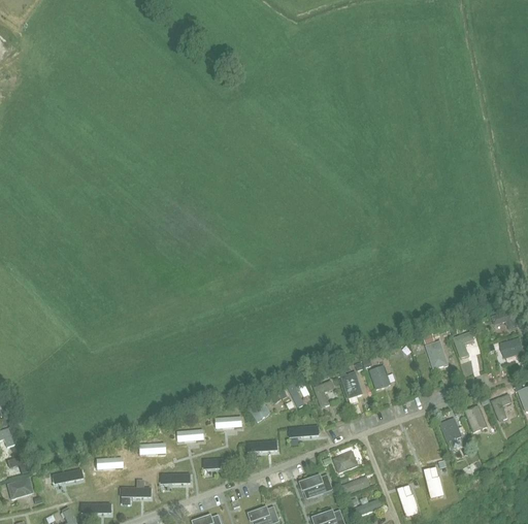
[(0,56),(11,51),(0,28),(0,56)]
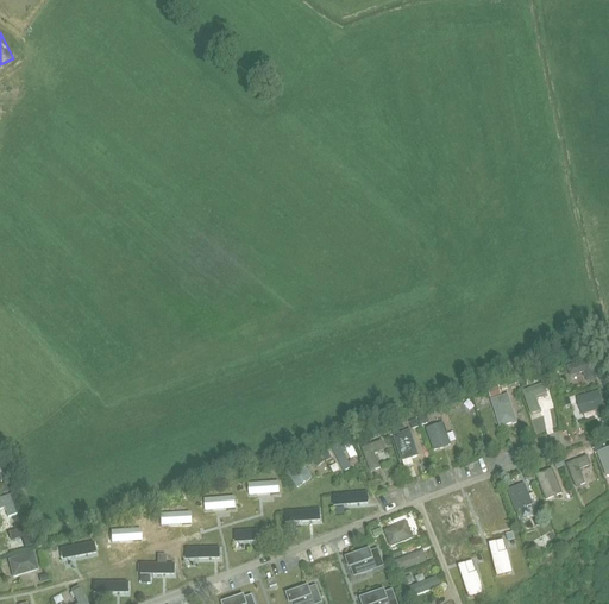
[(590,356),(567,364),(570,373),(584,369),(588,378),(597,376),(590,356)]
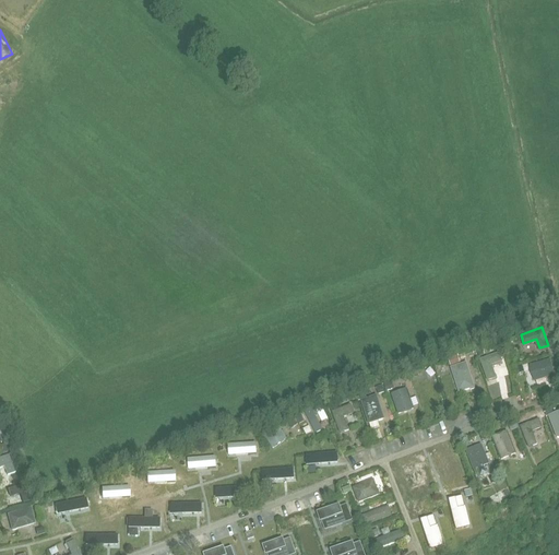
[(498,350),(480,356),(488,377),(496,375),(491,362),(501,357),(498,350)]
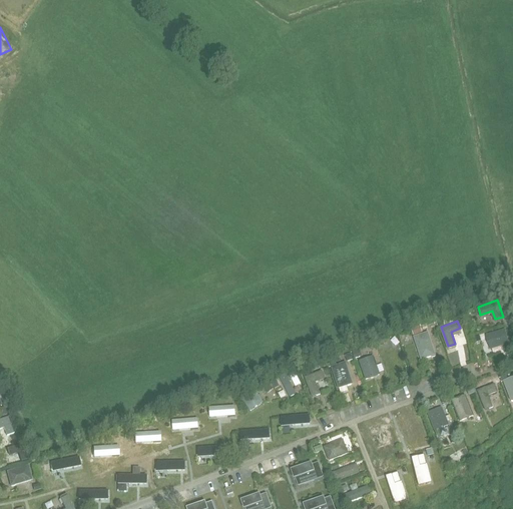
[(505,326),(486,334),(492,347),(510,340),(505,326)]
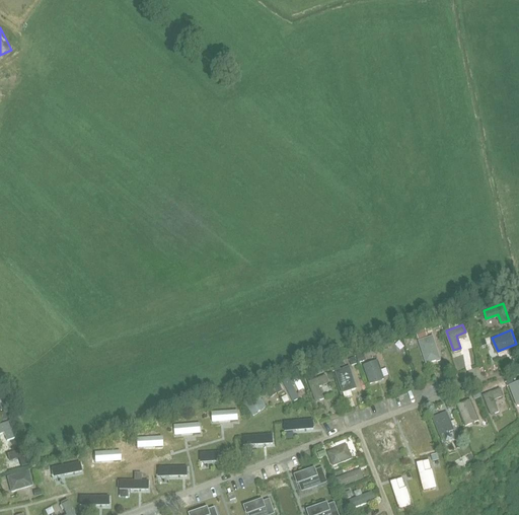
[(466,350),(457,352),(461,370),(471,368),(471,367),(482,365),(474,333),(463,336),(466,350)]
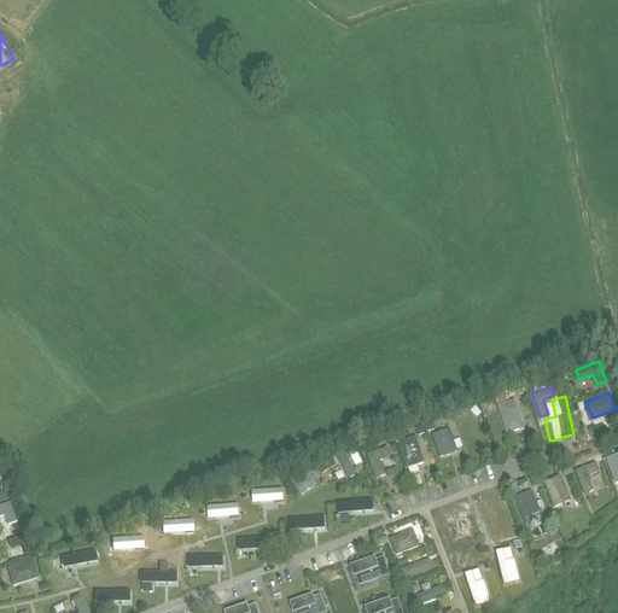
[(516,397),(499,402),(507,430),(524,425),(516,397)]
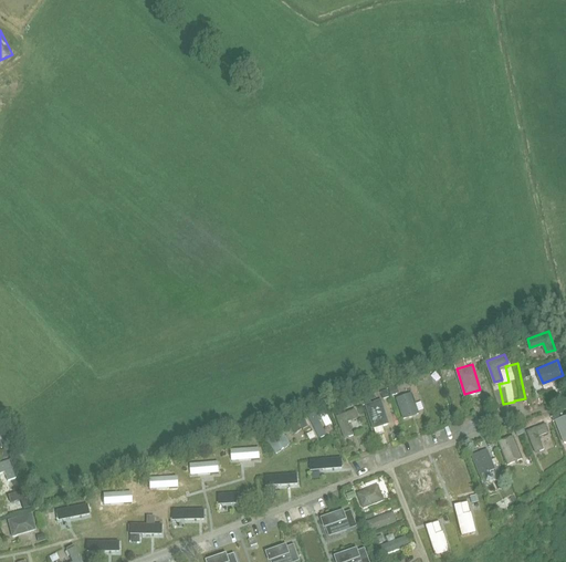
[(411,391),(397,396),(404,416),(418,410),(411,391)]
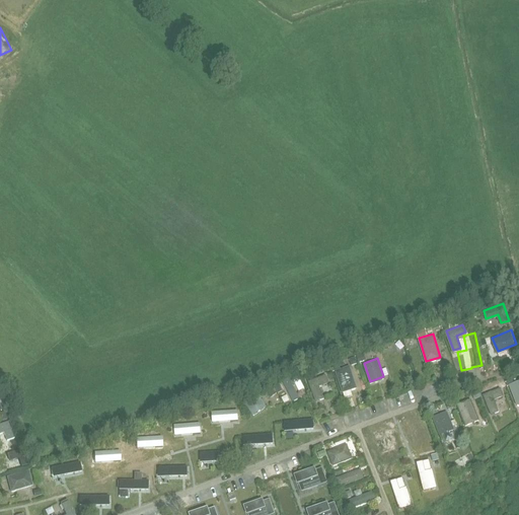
[(349,364),(335,369),(343,390),(357,385),(349,364)]
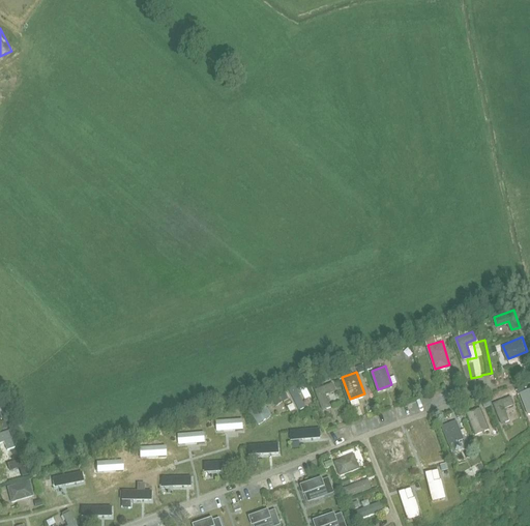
[(332,381),(315,387),(322,407),(330,404),(325,392),(335,388),(332,381)]
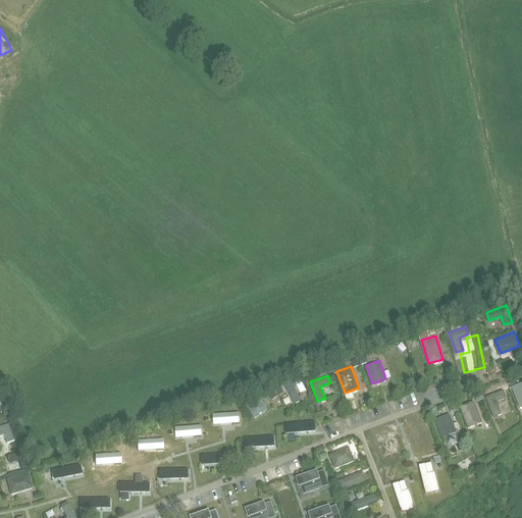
[(301,398),(291,378),(284,381),(295,402),(301,398)]
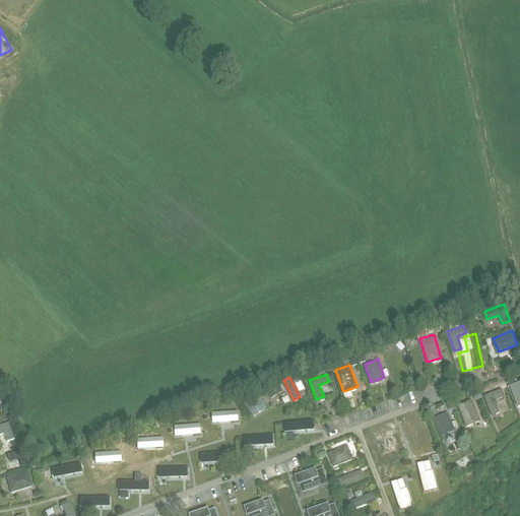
[(519,379),(510,383),(518,403),(519,401),(519,379)]
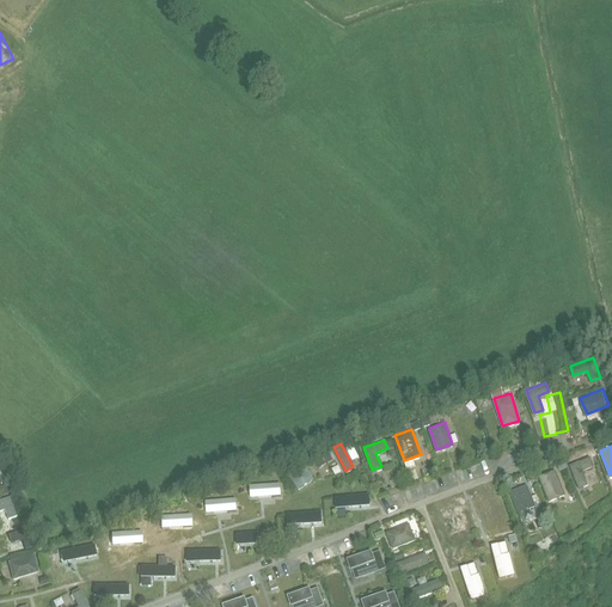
[(591,455),(570,464),(579,485),(587,482),(582,468),(593,464),(591,455)]
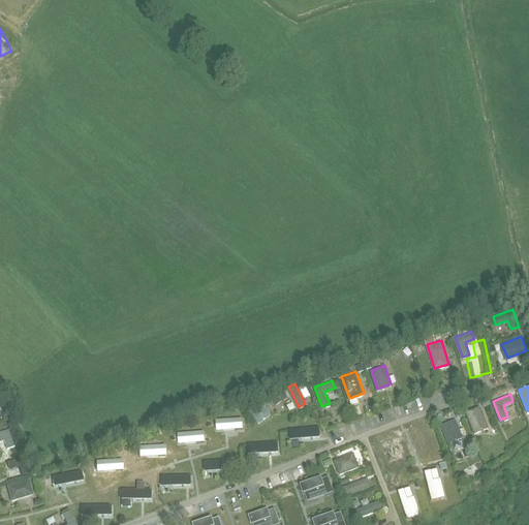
[(253,403),(262,422),(276,414),(266,396),(253,403)]
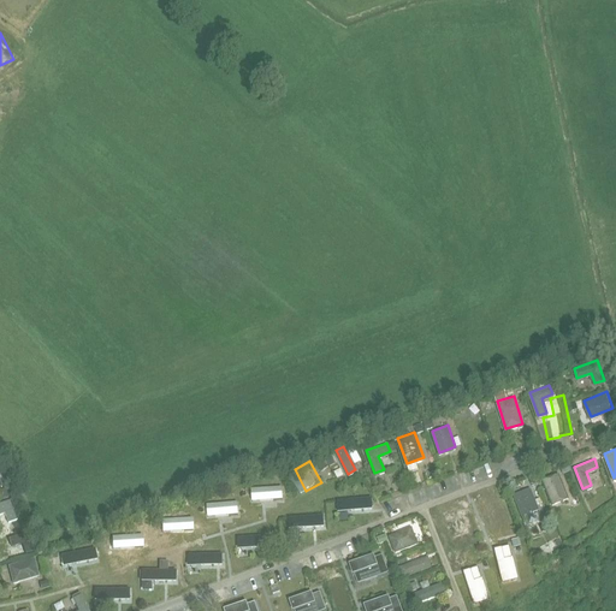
[(558,472),(543,478),(552,503),(568,497),(558,472)]
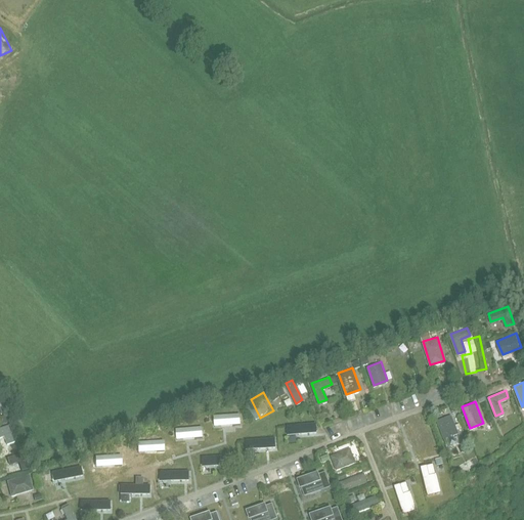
[(241,422),(239,412),(220,413),(220,424),(241,422)]
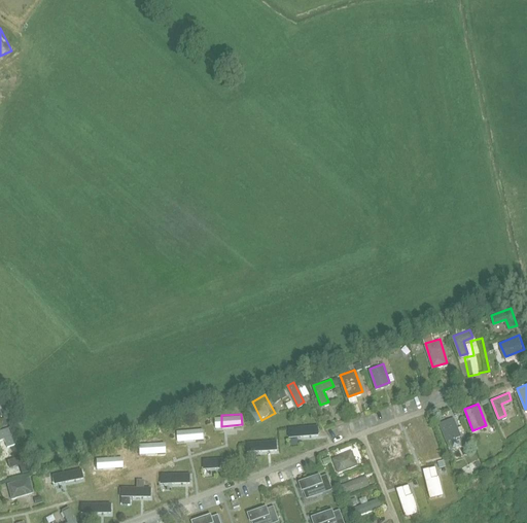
[(454,416),(440,421),(447,440),(461,433),(454,416)]
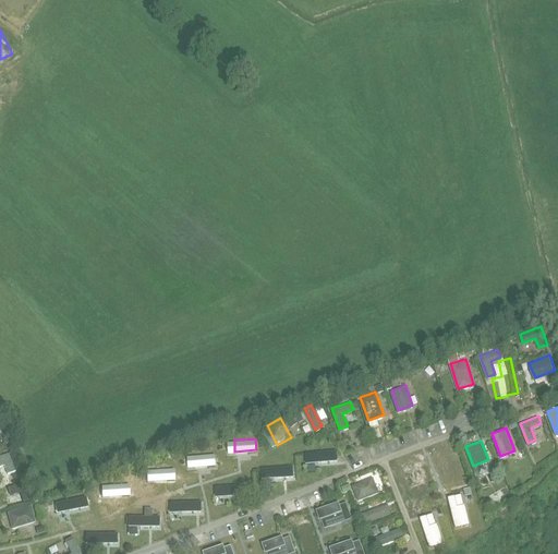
[(336,449),(305,452),(306,460),(317,459),(317,461),(336,459),(336,449)]
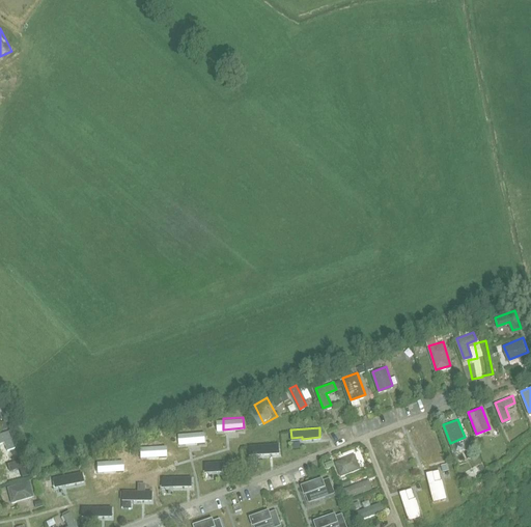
[(422,430),(416,433),(427,453),(434,450),(422,430)]
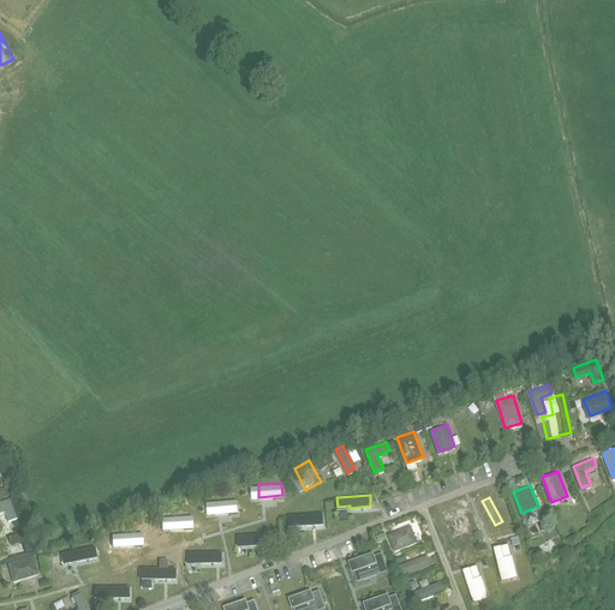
[(238,510),(237,498),(214,500),(215,513),(238,510)]
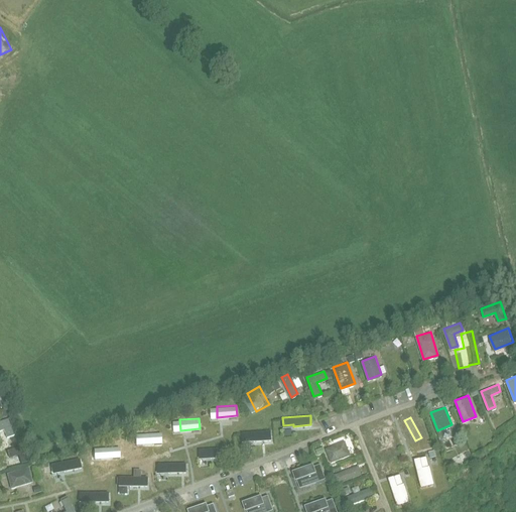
[(167,422),(159,428),(169,443),(177,438),(167,422)]
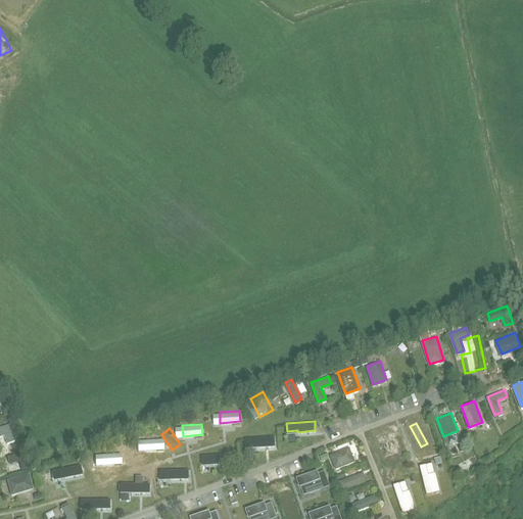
[(405,453),(396,428),(389,431),(388,430),(380,433),(388,458),(405,453)]
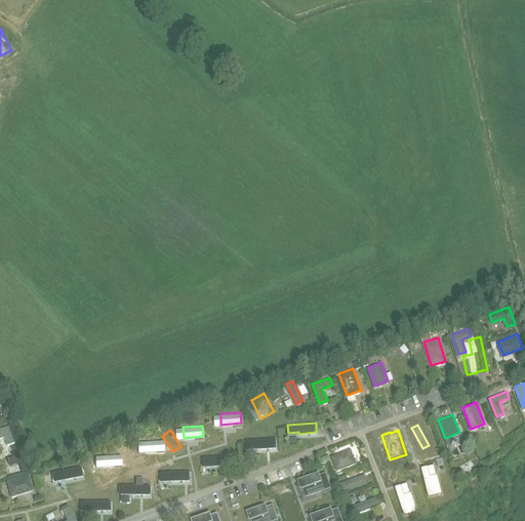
[(275,437),(247,439),(248,447),(258,447),(258,448),(276,447),(275,437)]
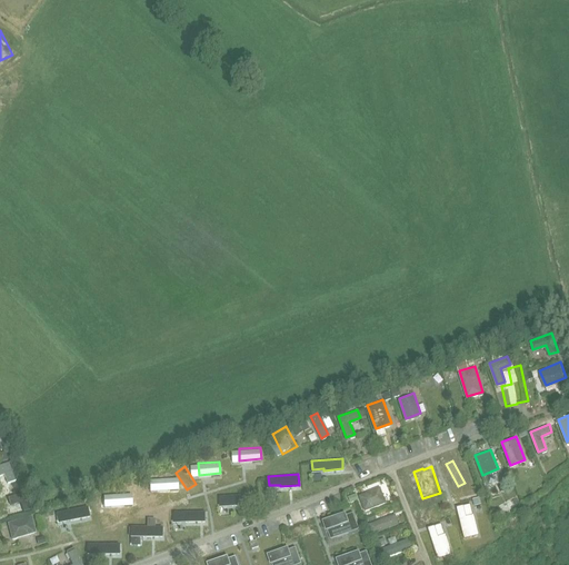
[(173,476),(143,483),(147,493),(173,487),(173,476)]
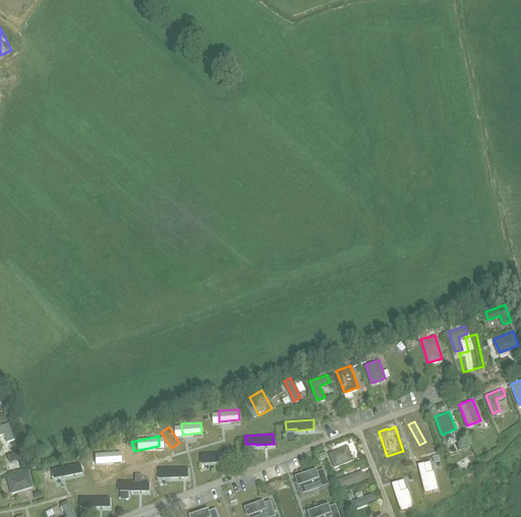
[(283,441),(287,447),(292,445),(289,438),(283,441)]
